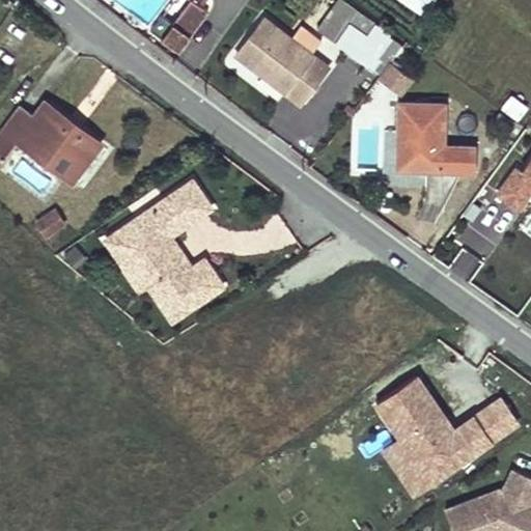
[(169,27),(188,3),(184,0),(173,0),(159,20),(169,27)]
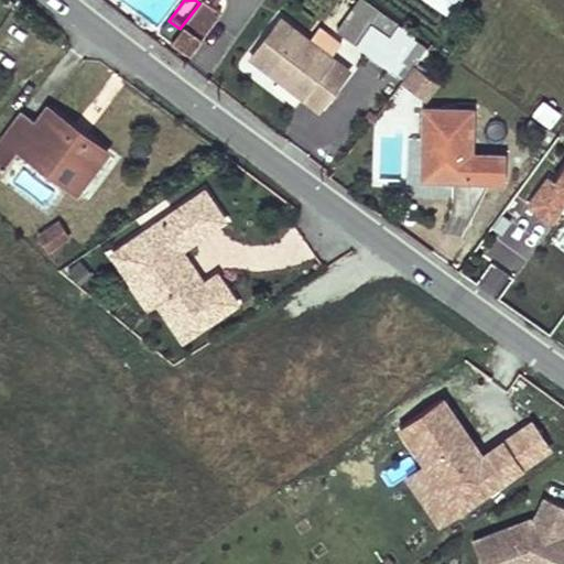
[(408,41),(357,2),(335,30),(387,69),(408,41)]
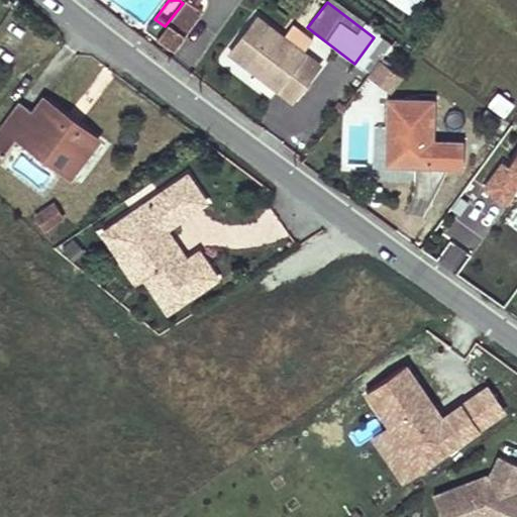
[(171,55),(200,16),(183,3),(165,26),(154,19),(143,34),(171,55)]
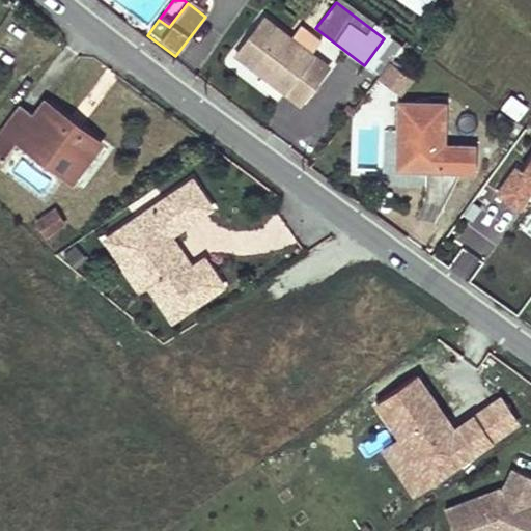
[(259,23),(231,58),(295,108),(323,72),(259,23)]
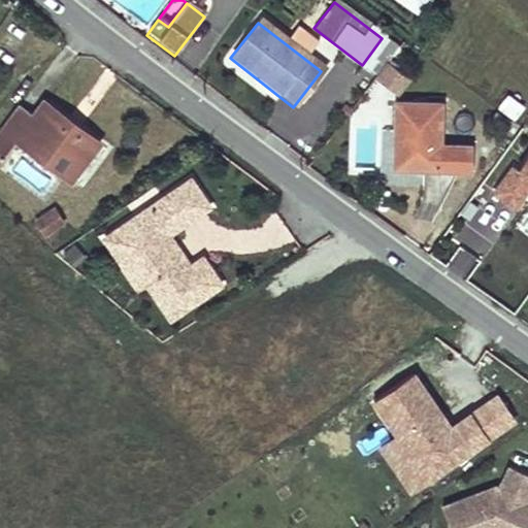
[(385,67),(397,51),(382,38),(362,65),(375,77),(385,67)]
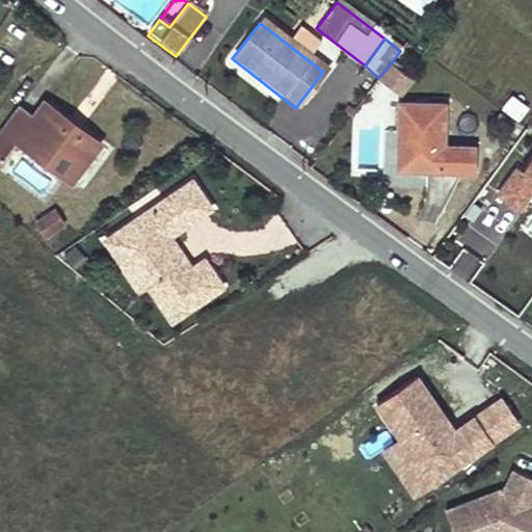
[(388,68),(378,78),(374,83),(395,100),(407,83),(388,68)]
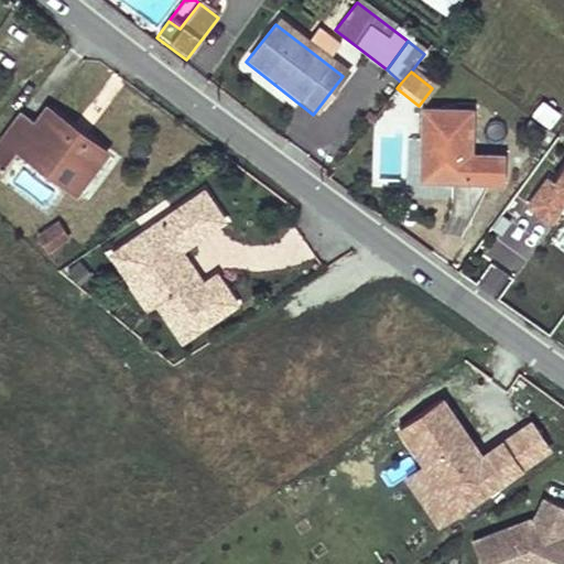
[(111,152),(47,108),(36,125),(23,115),(0,148),(0,170),(7,175),(24,151),(83,192),(111,152)]
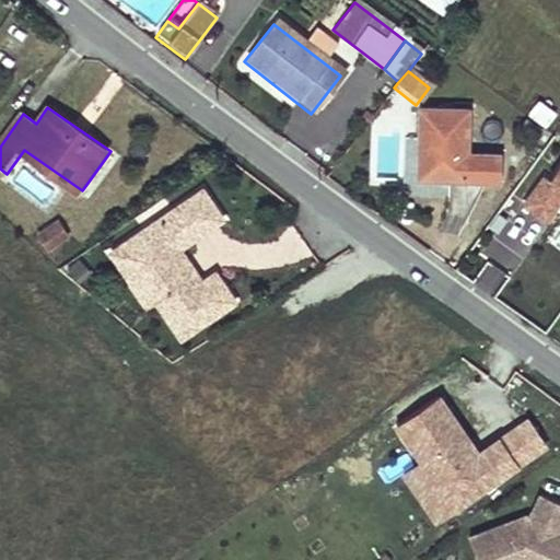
[(413,184),(483,185),(485,155),(463,155),(463,114),(415,114),(413,184)]
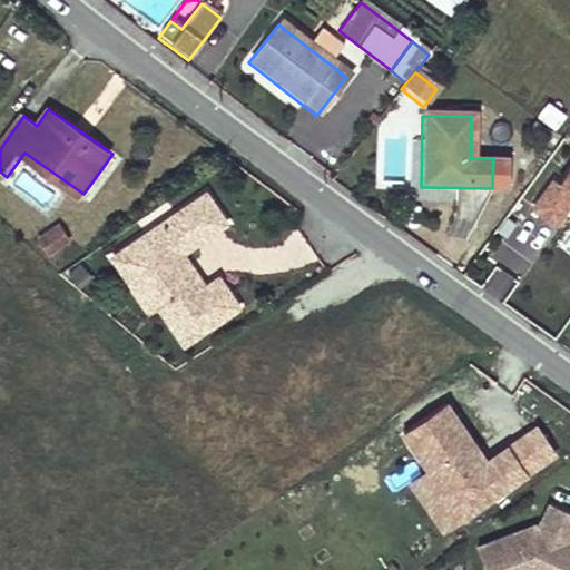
[(569,155),(530,214),(556,231),(569,209),(569,155)]
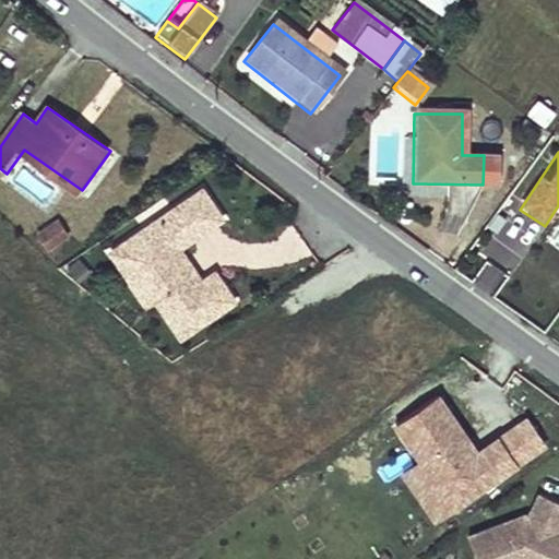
[(222,217),(202,189),(171,210),(192,238),(222,217)]
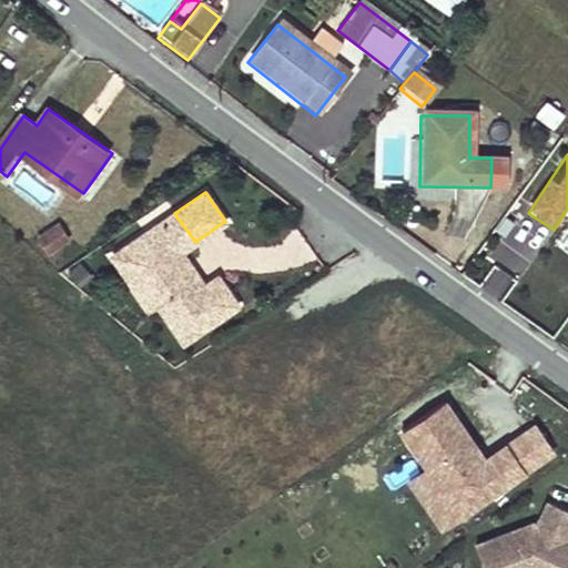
[(195,242),(174,213),(162,222),(182,252),(195,242)]
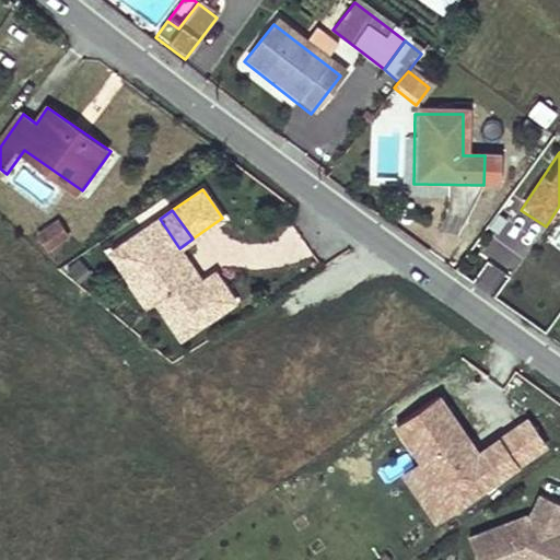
[(179,248),(160,219),(112,253),(137,288),(144,282),(158,301),(183,337),(234,301),(216,272),(202,281),(196,286),(177,259),(184,255),(179,248)]
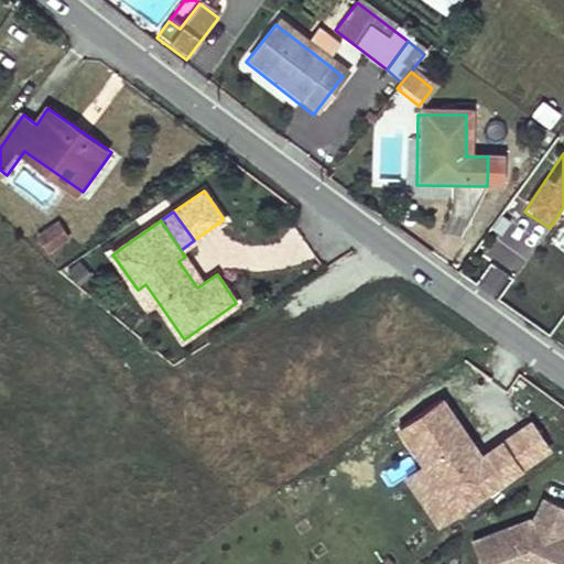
[(57,224),(40,236),(50,250),(68,238),(57,224)]
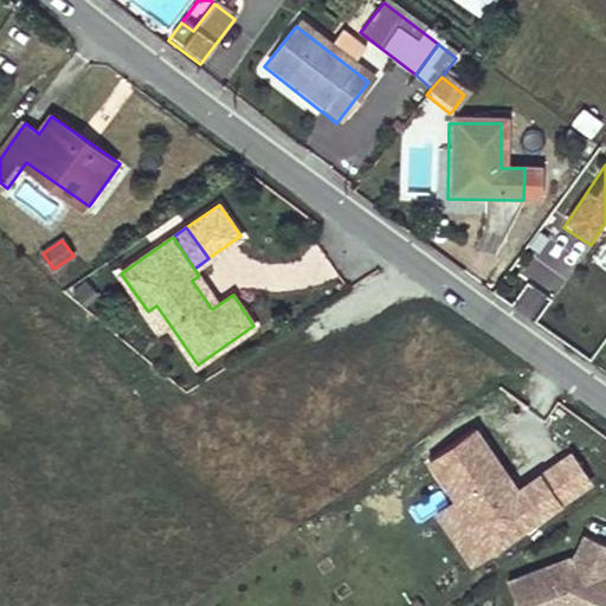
[(219,304),(199,276),(192,281),(212,309),(219,304)]
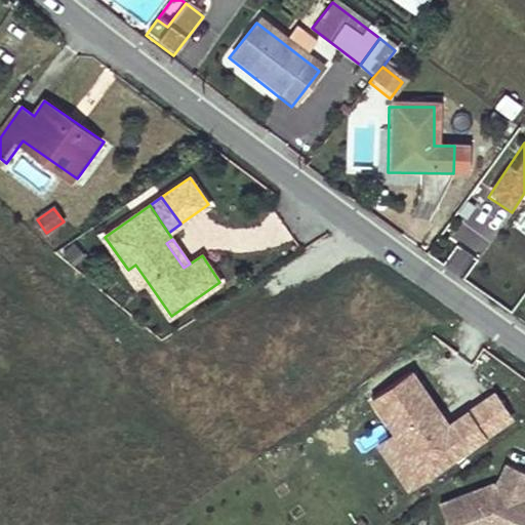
[(148,282),(135,265),(128,270),(140,287),(148,282)]
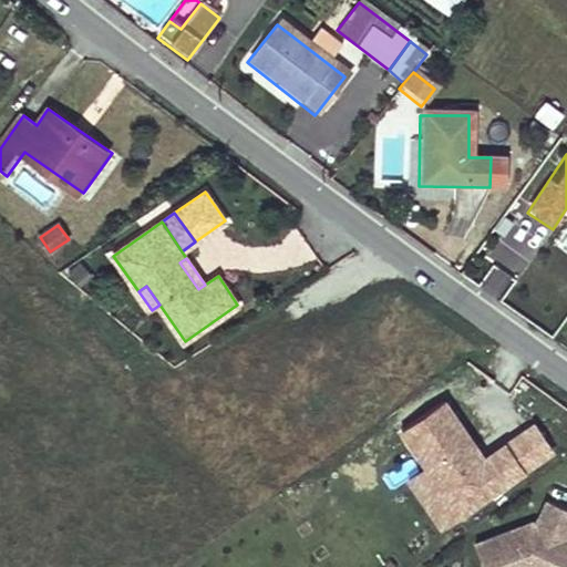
[(504,440),(481,455),(445,399),(395,431),(420,470),(404,480),(436,531),(525,474),(504,440)]
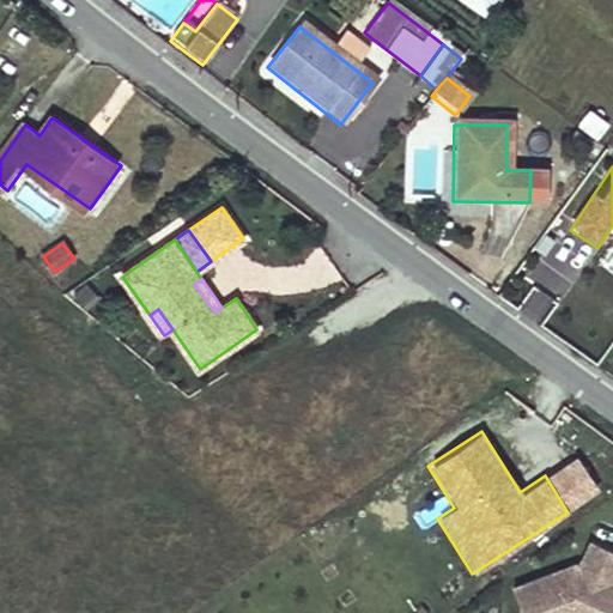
[(576,456),(545,475),(568,513),(599,493),(576,456)]
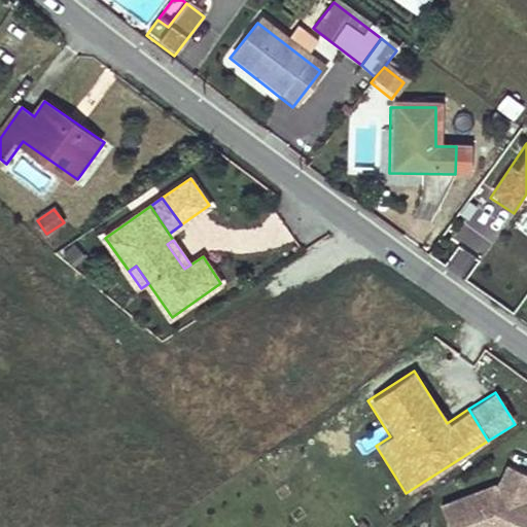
[(526,495),(526,475),(515,466),(500,487),(497,485),(441,496),(447,526),(481,526),(485,524),(497,522),(503,526),(526,526),(526,504),(521,500),(525,494),(526,495)]
